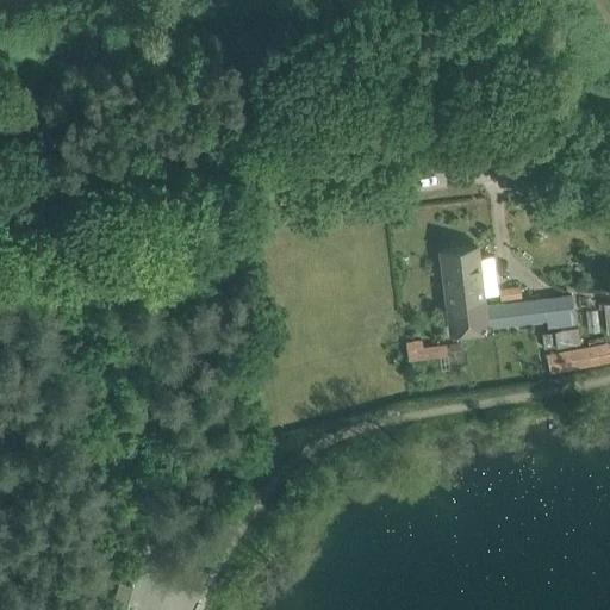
[(477,244),(441,249),(443,273),(450,332),(487,328),(486,325),(484,305),(483,293),(479,257),(477,244)]
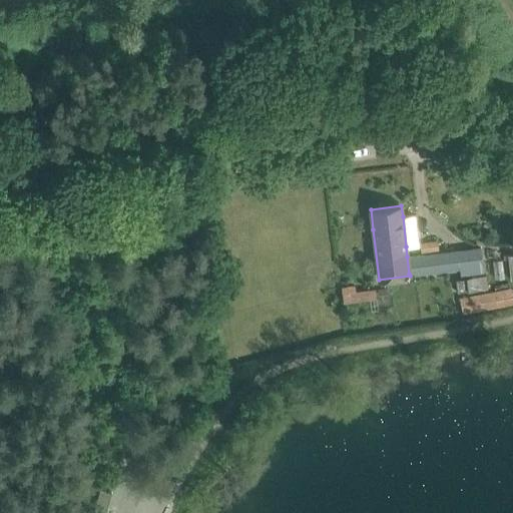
[(421,242),(423,251),(438,250),(437,241),(421,242)]
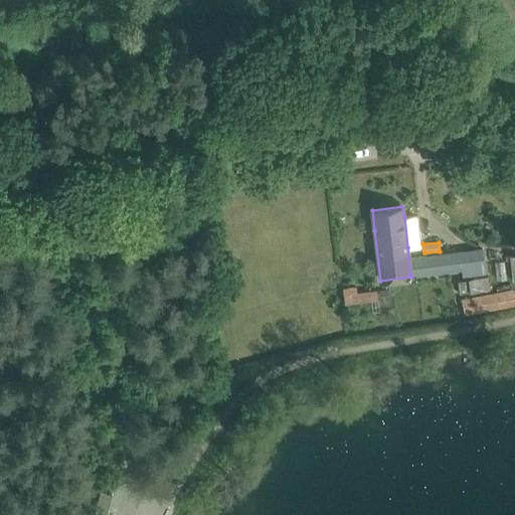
[(483,248),(408,258),(410,275),(462,268),(463,275),(485,272),(483,248)]
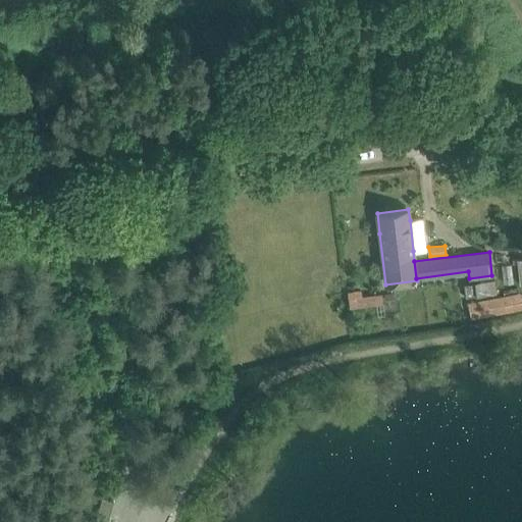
[(463,280),(465,299),(494,296),(492,277),(463,280)]
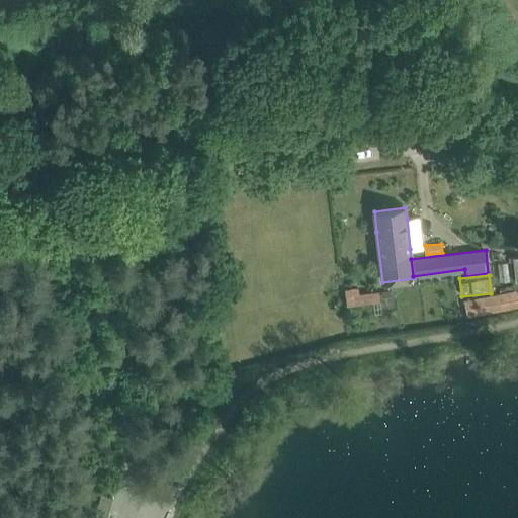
[(346,289),(348,313),(381,309),(379,291),(359,293),(358,288),(346,289)]
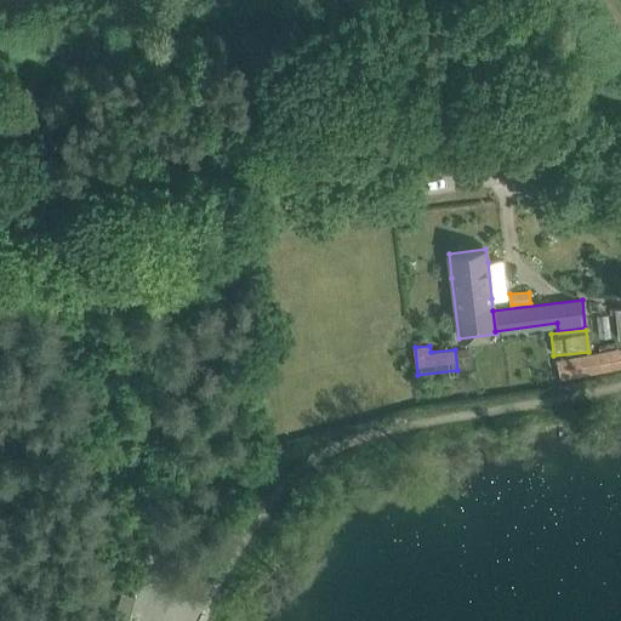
[(557,360),(560,380),(620,368),(620,355),(620,348),(557,360)]
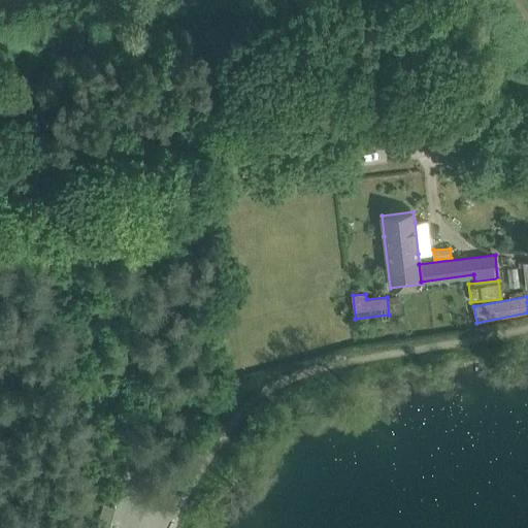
[(103,502),(95,527),(108,527),(116,505),(103,502)]
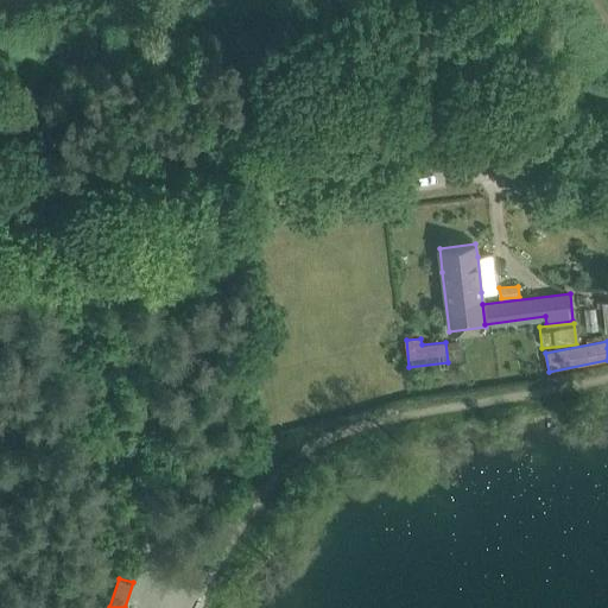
All buildings are outlined.
